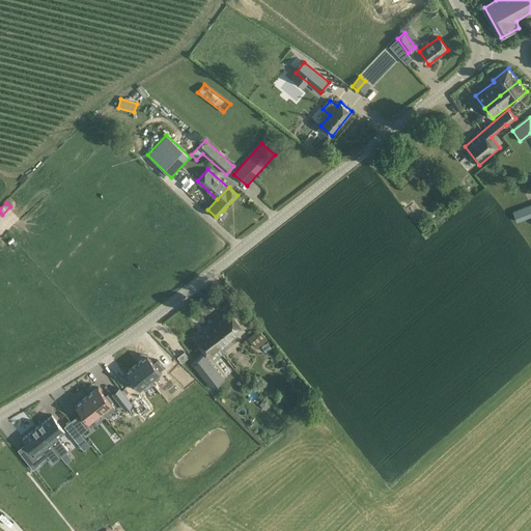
[(530,216),(530,204),(512,212),(516,222),(530,216)]
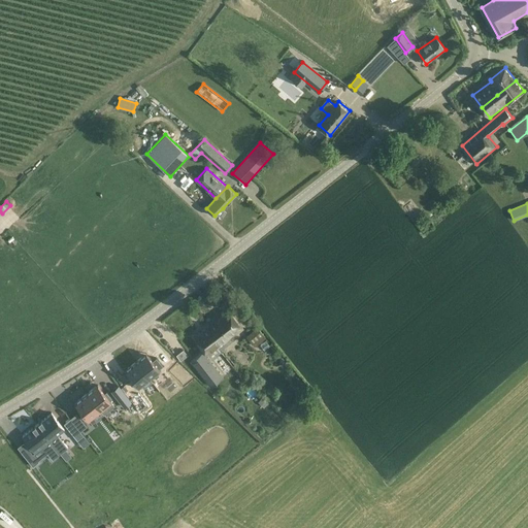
[(208,327),(204,330),(209,336),(209,337),(217,347),(241,327),(229,310),(208,327)]
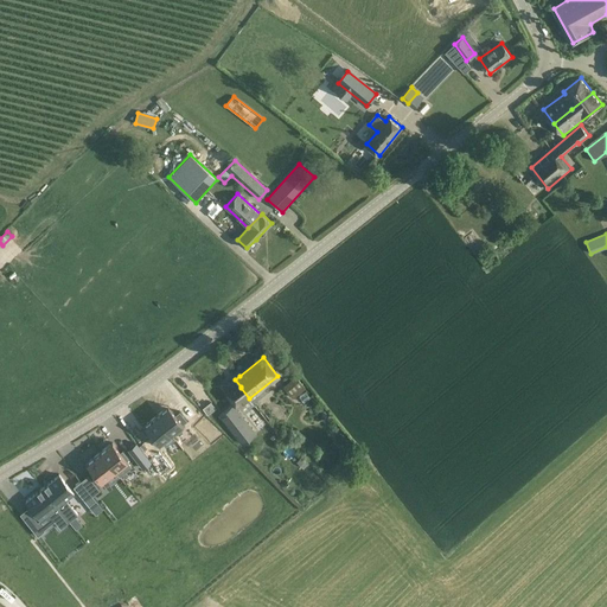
[(241,387),(235,379),(223,389),(235,403),(219,415),(242,443),(255,434),(236,408),(237,407),(249,398),(241,388),(241,387)]
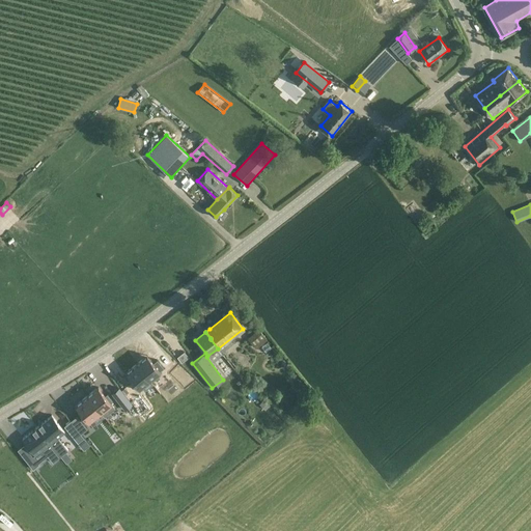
[(261,344),(253,333),(248,338),(256,348),(261,344)]
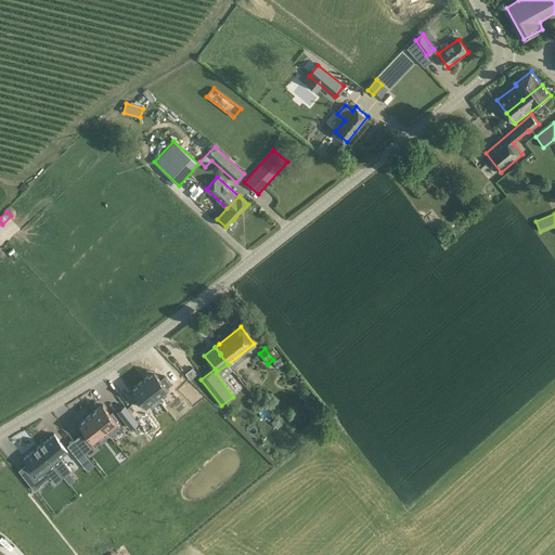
[(193,368),(185,373),(190,379),(197,373),(193,368)]
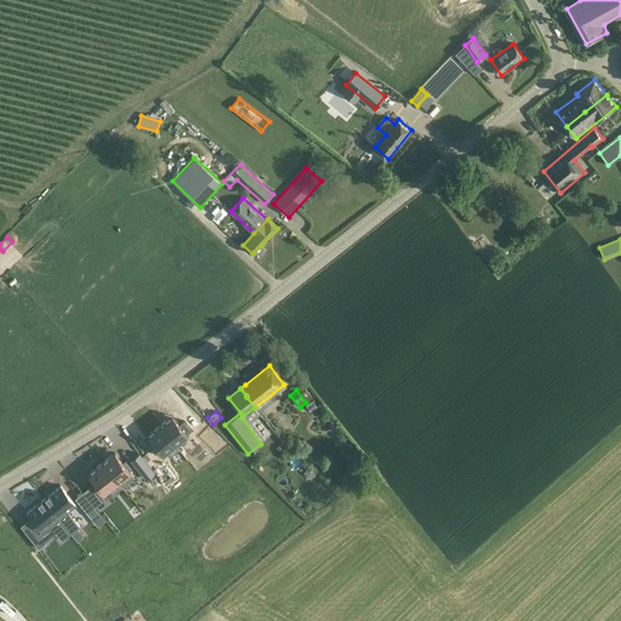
[(172,416),(171,416),(169,420),(160,426),(175,444),(176,444),(187,434),(192,431),(184,421),(180,425),(175,419),(172,416)]
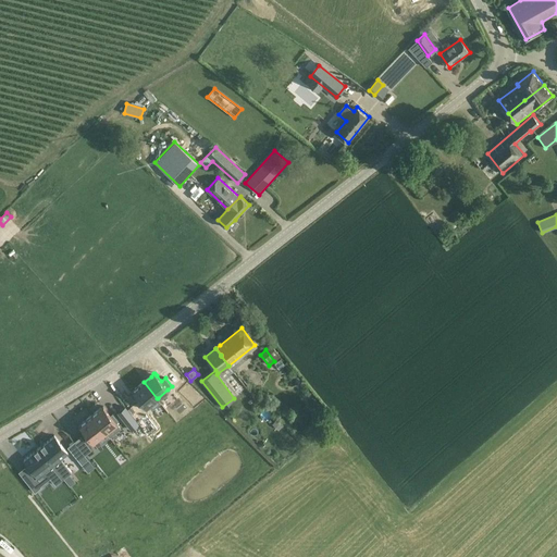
[(187,381),(176,392),(194,409),(206,399),(187,381)]
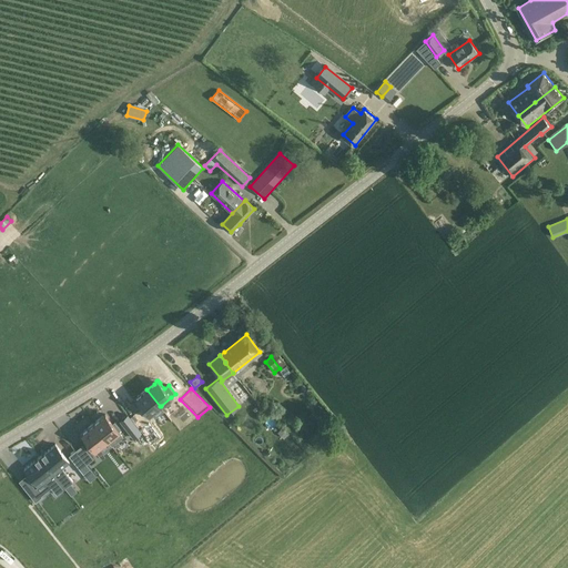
[(160,406),(146,389),(138,396),(135,398),(142,407),(140,408),(146,417),(151,414),(154,418),(164,411),(161,406),(160,406)]
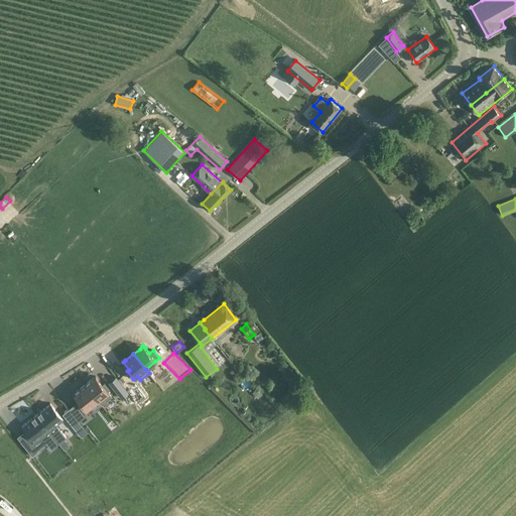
[(96,376),(86,384),(98,400),(102,405),(112,397),(109,393),(108,391),(110,390),(104,383),(102,384),(96,376)]
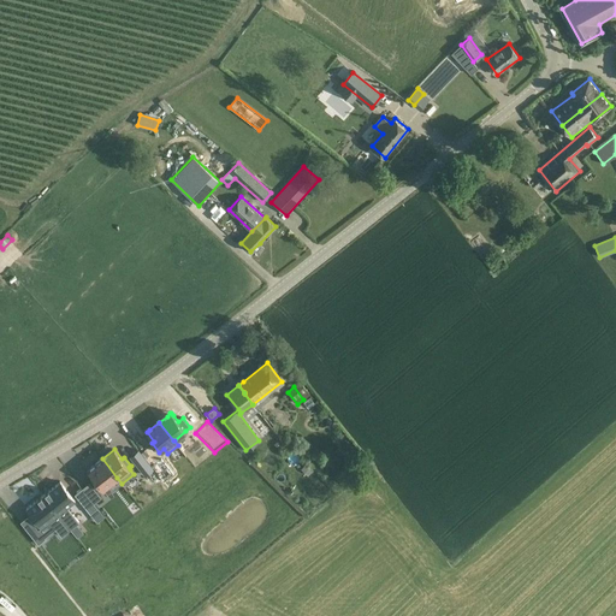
[(138,450),(130,456),(146,475),(153,469),(150,466),(138,450)]
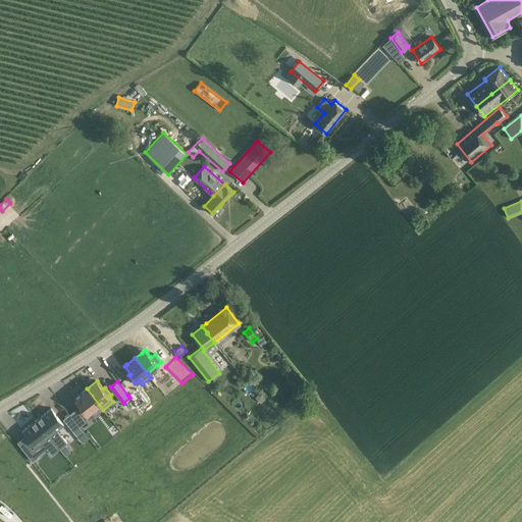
[(136,387),(127,395),(129,398),(138,408),(147,401),(136,387)]
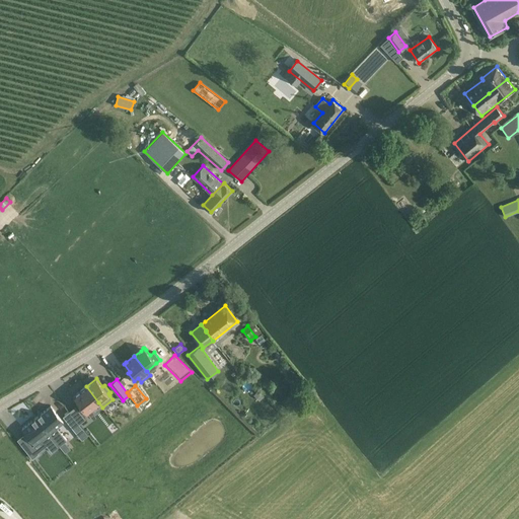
[(98,402),(86,386),(74,395),(87,412),(98,402)]
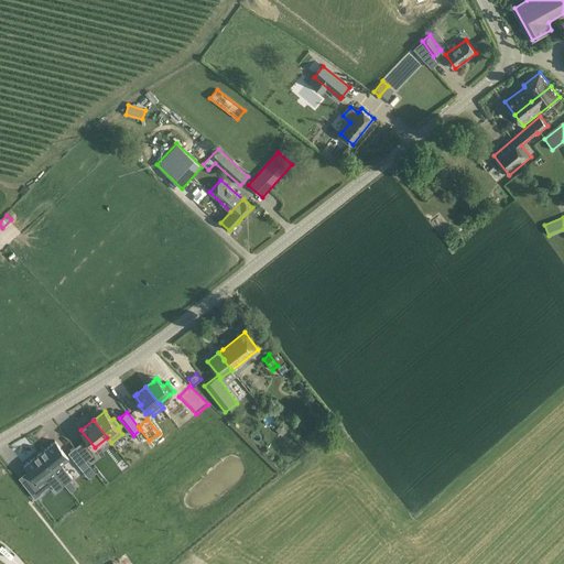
[(55,441),(40,453),(64,485),(73,478),(62,464),(68,458),(55,441)]
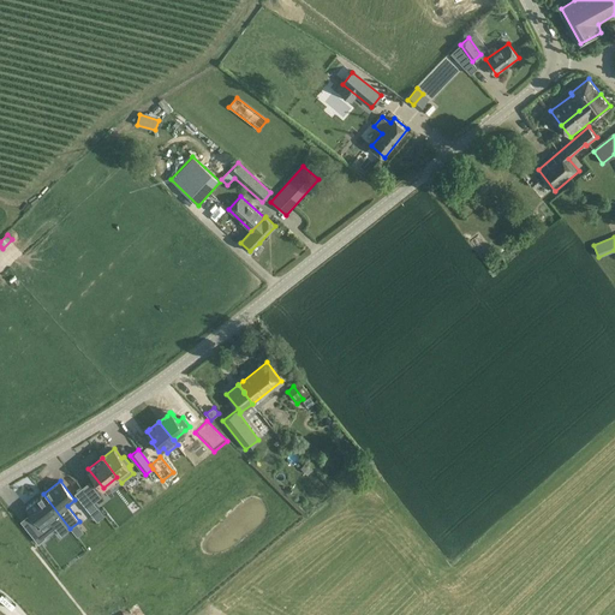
[(89,481),(82,487),(94,502),(101,496),(89,481)]
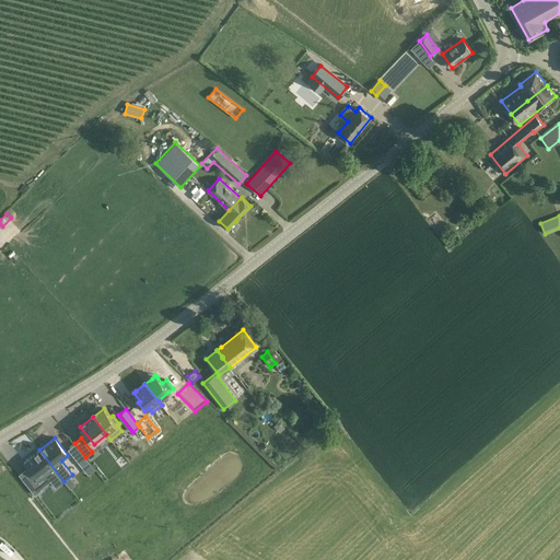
[(85,457),(74,443),(68,448),(82,467),(89,462),(85,457)]
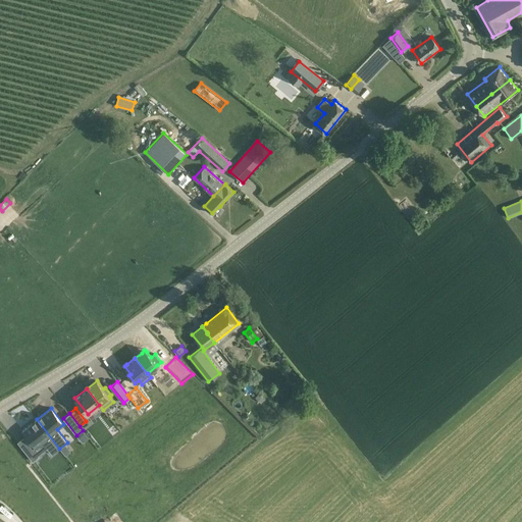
[(59,449),(37,419),(22,430),(35,447),(42,441),(52,455),(53,454),(59,449)]
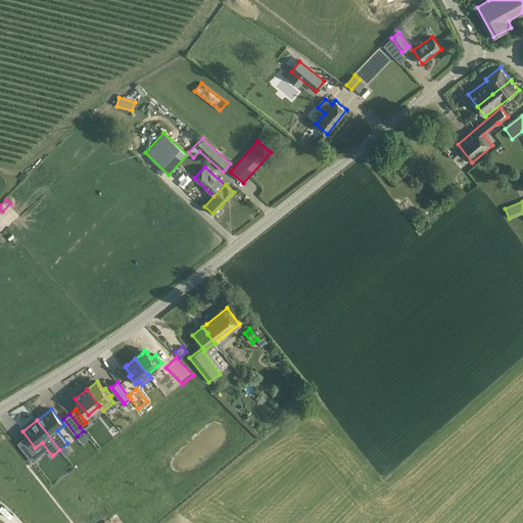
[(30,445),(24,450),(32,462),(39,457),(30,445)]
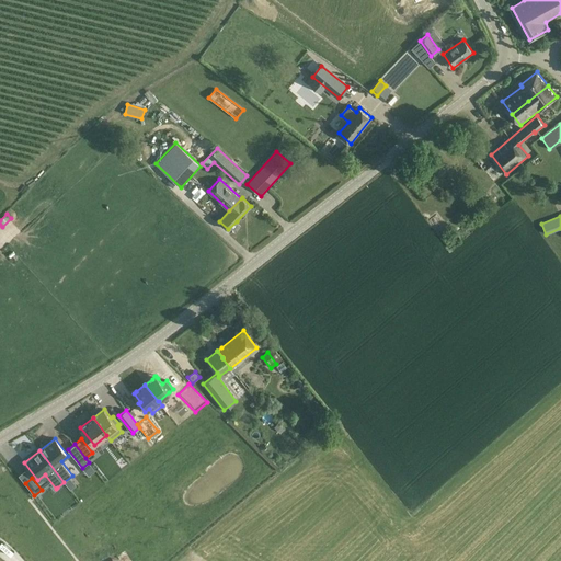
[(4,515),(20,529),(27,521),(12,506),(4,515)]
